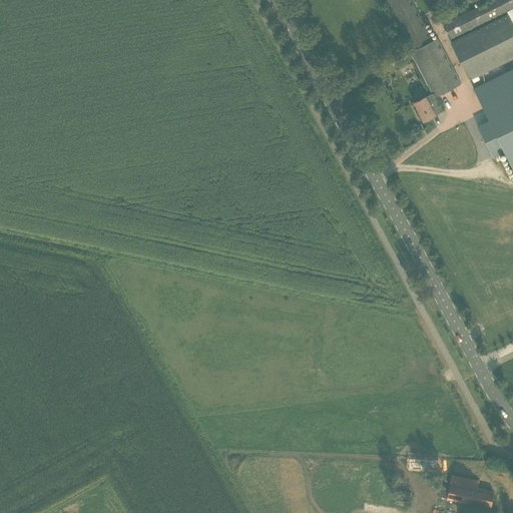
[(415,103),(424,120),(435,114),(442,110),(436,97),(461,84),(437,38),(432,40),(410,0),(384,0),(407,43),(402,46),(407,54),(409,52),(411,55),(413,54),(433,92),(414,102),(415,103)]
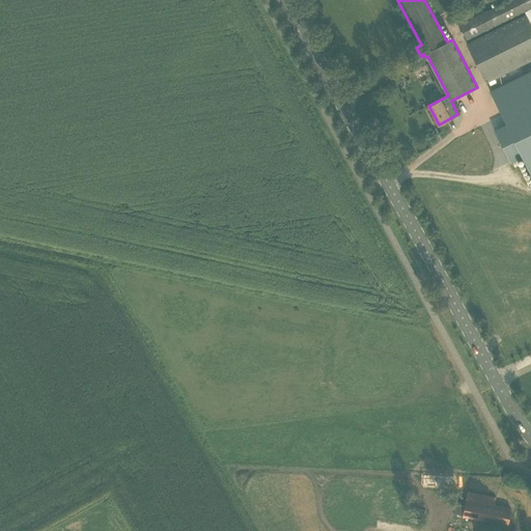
[(530,0),(508,0),(458,25),(467,40),(525,11),(526,14),(466,44),(485,83),(530,60),(530,0)]
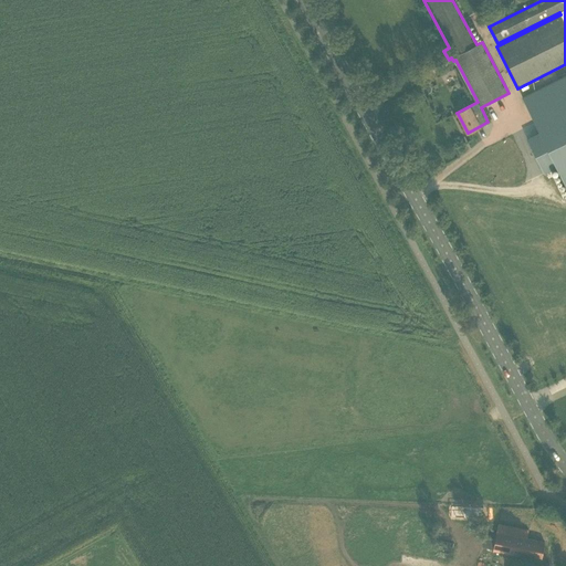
[(565,75),(523,97),(545,144),(533,149),(544,173),(556,167),(565,186),(565,75)]
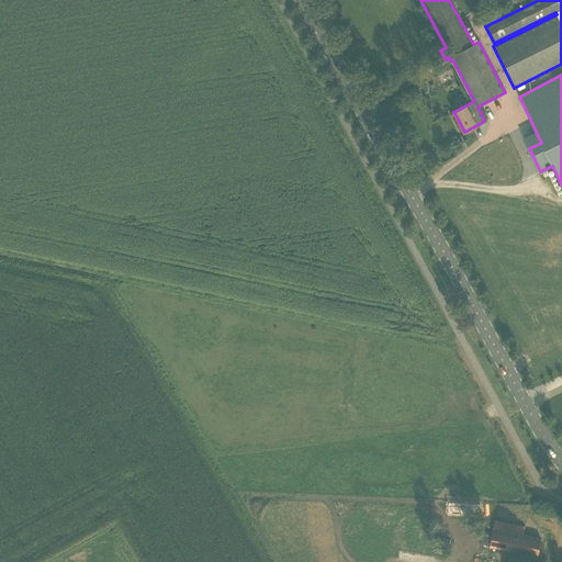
[(480,503),(463,503),(463,515),(480,515),(480,503)]
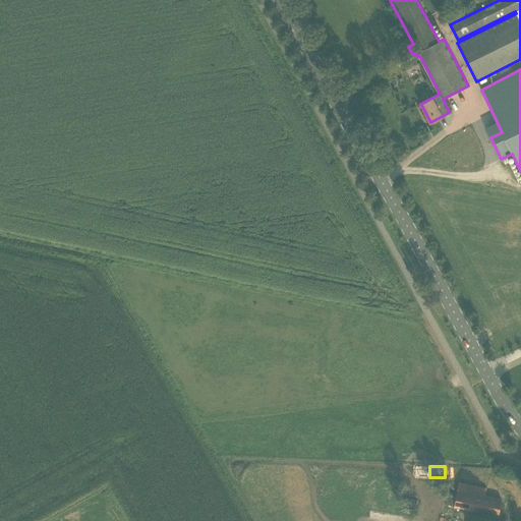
[(459,482),(454,506),(498,515),(502,499),(485,496),(486,487),(459,482)]
